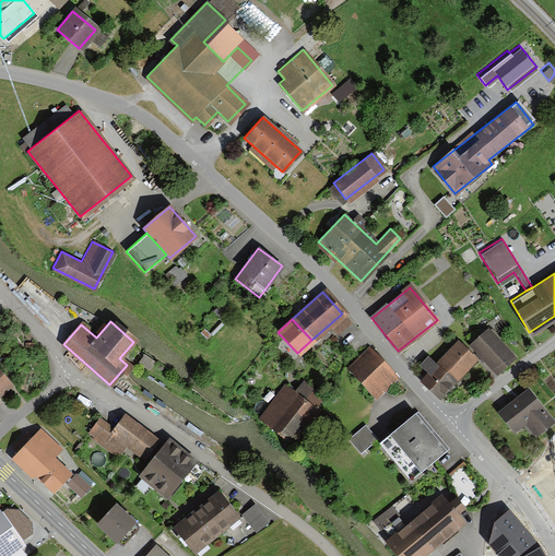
[(512,357),(486,329),(471,344),(497,373),(512,357)]
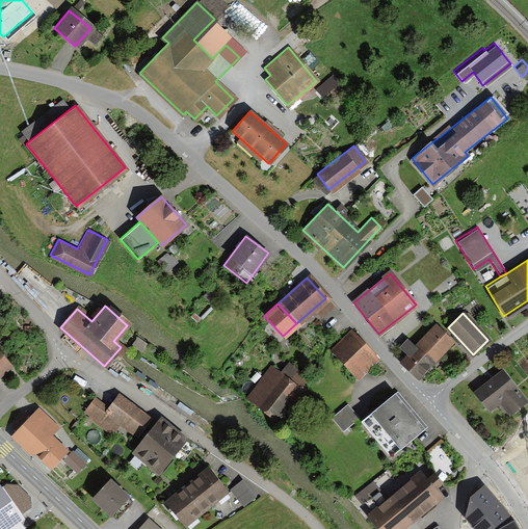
[(399,361),(416,377),(452,341),(434,324),(399,361)]
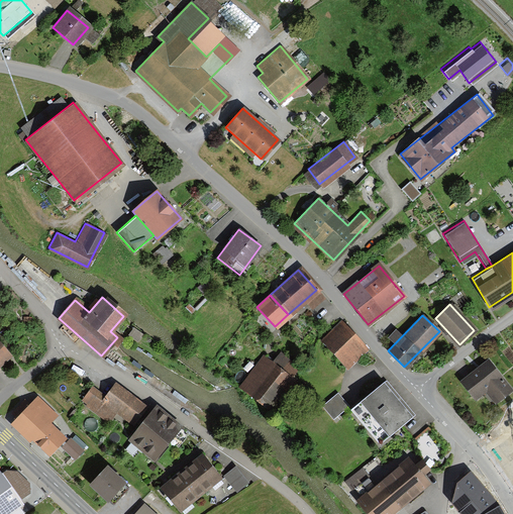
[(340,322),(321,339),(345,367),(366,349),(340,322)]
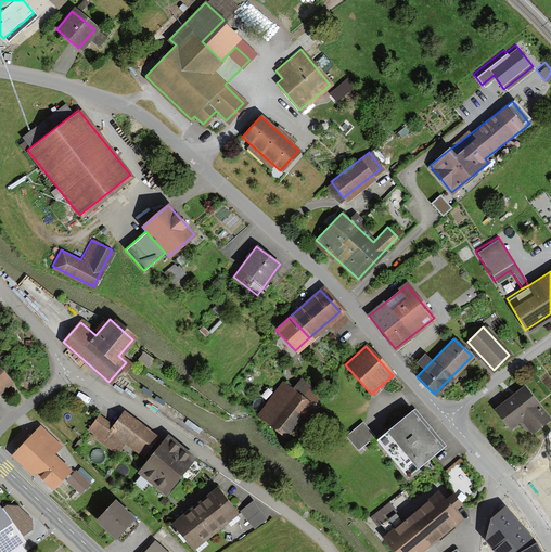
[(0,388),(10,381),(0,369),(0,388)]
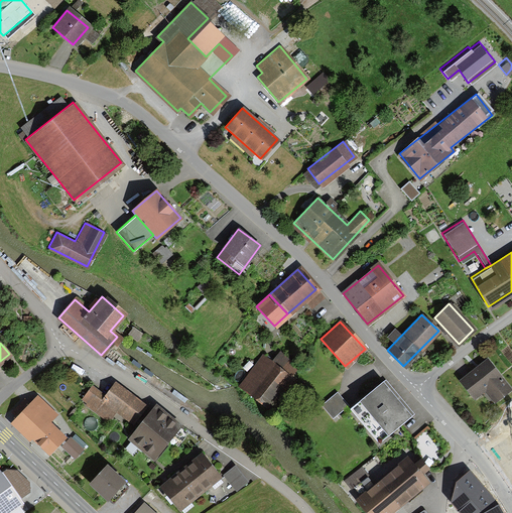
[(262,356),(240,383),(269,406),(297,370),(278,354),(271,363),(262,356)]
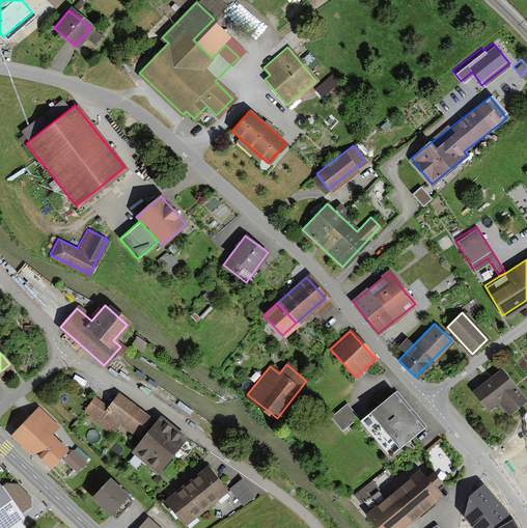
[(498,370),(473,391),(486,407),(497,397),(507,410),(521,398),(498,370)]
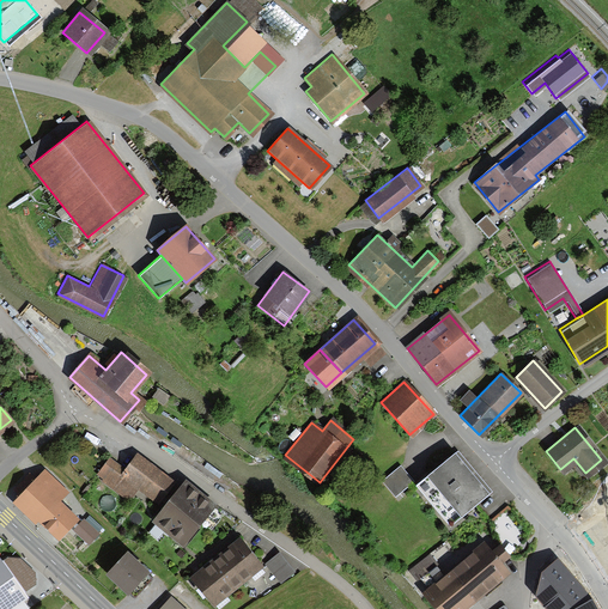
[(490,491),(456,450),(417,483),(450,523),(490,491)]
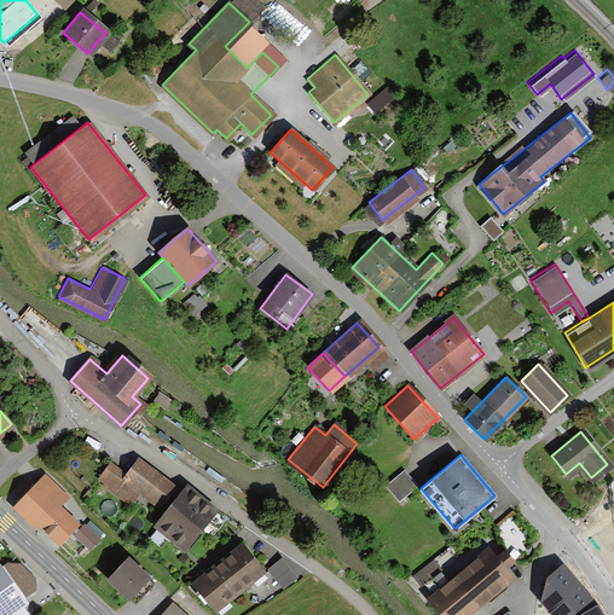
[(173,483),(135,458),(125,473),(111,464),(99,481),(129,503),(138,491),(158,505),(173,483)]
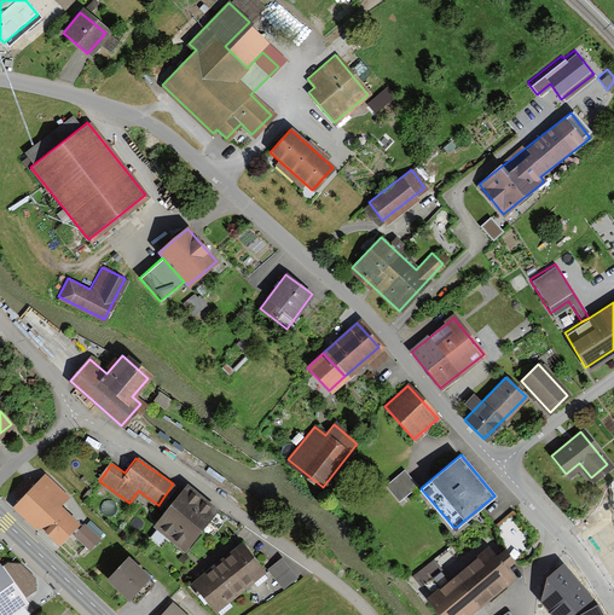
[(403,469),(382,485),(397,502),(416,486),(403,469)]
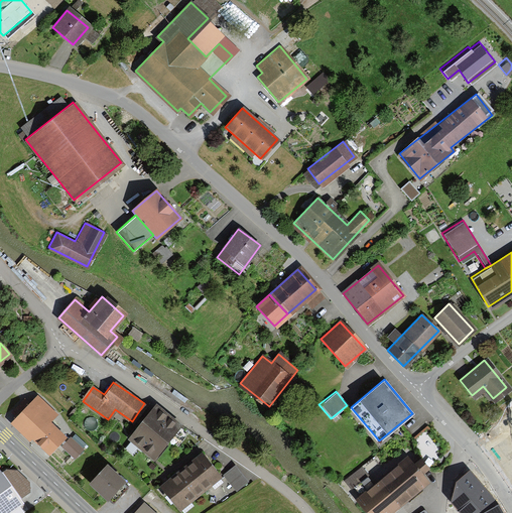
[(35,396),(11,422),(46,455),(64,436),(45,420),(53,413),(35,396)]
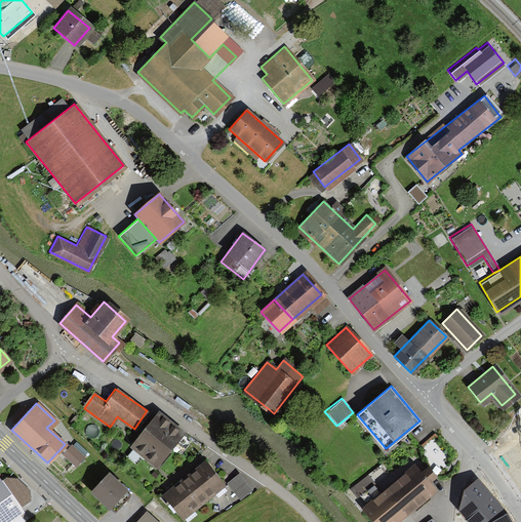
[(156,412),(130,444),(157,466),(183,433),(156,412)]
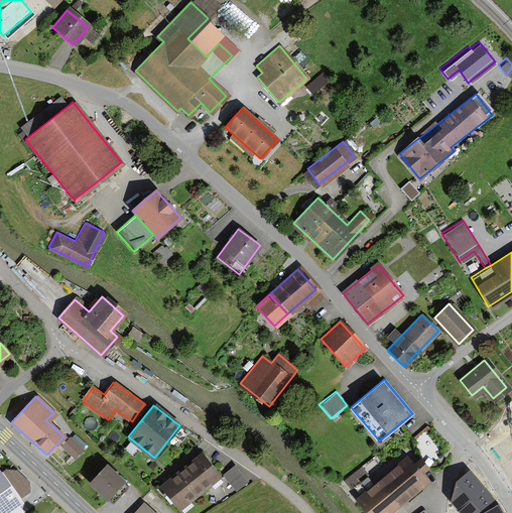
[(58,442),(72,455),(82,444),(68,431),(58,442)]
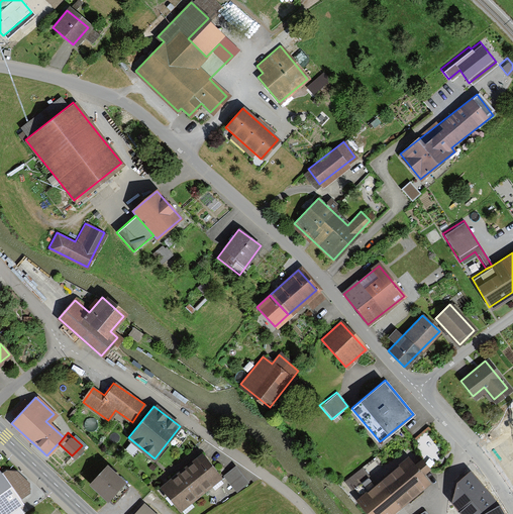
[(512,434),(499,444),(512,467),(512,434)]
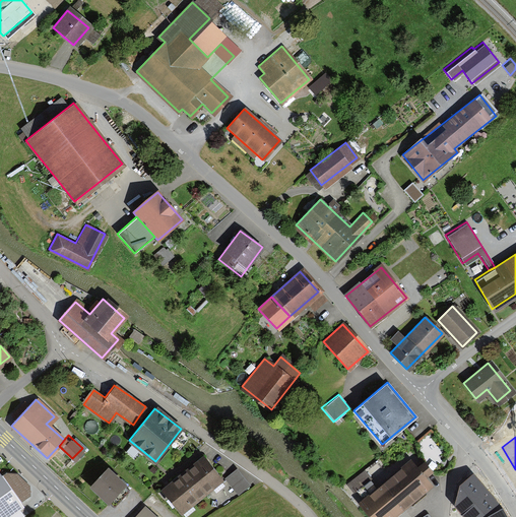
[(204,456),(162,488),(178,511),(220,479),(204,456)]
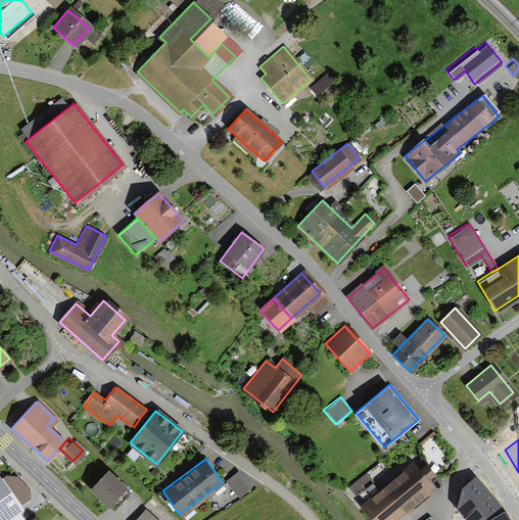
[(419,468),(412,459),(379,487),(363,469),(345,484),(357,499),(355,501),(371,519),(400,519),(407,516),(404,512),(434,486),(428,479),(434,474),(425,464),(419,468)]
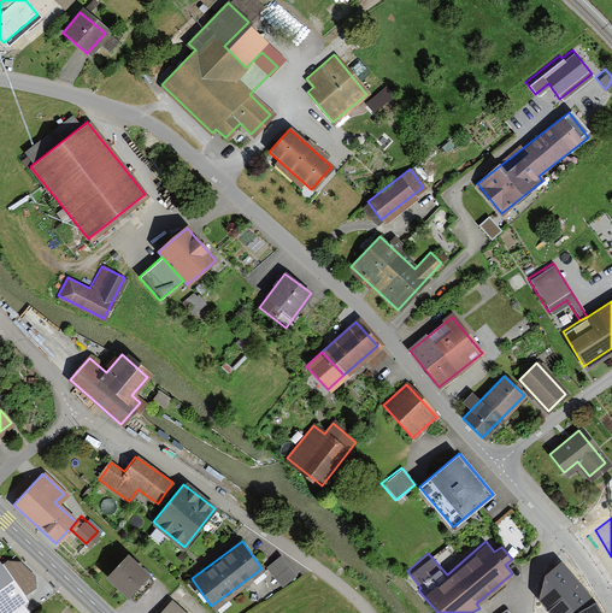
[(281,582),(296,569),(278,549),(264,563),(281,582)]
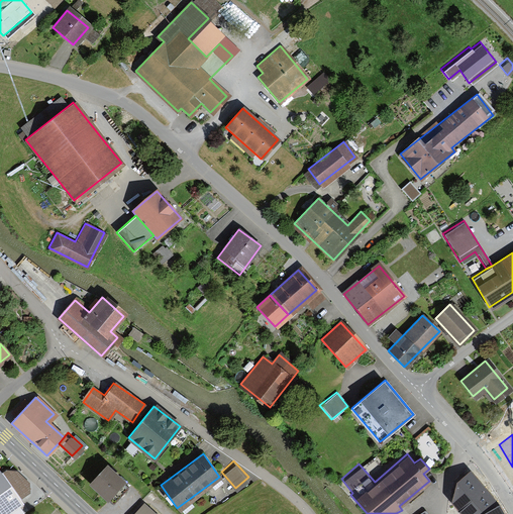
[(104,467),(85,486),(105,506),(124,487),(104,467)]
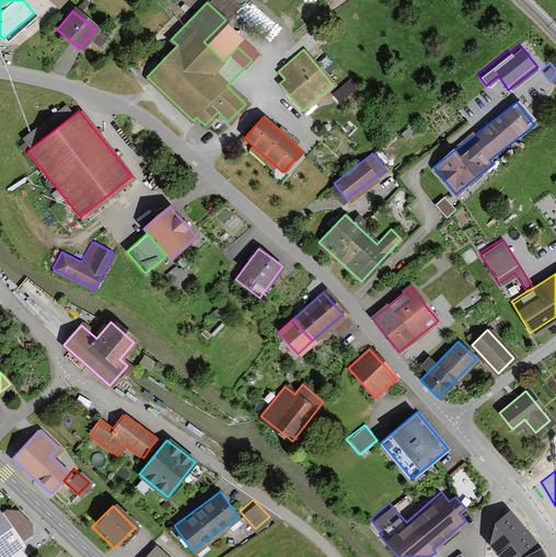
[(545,556),(539,544),(506,508),(491,520),(486,542),(497,556),(545,556)]
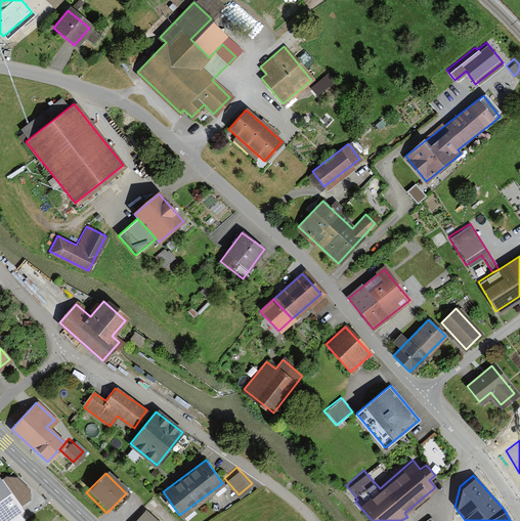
[(0,520),(7,520),(19,513),(16,509),(27,502),(7,476),(0,480),(0,520)]
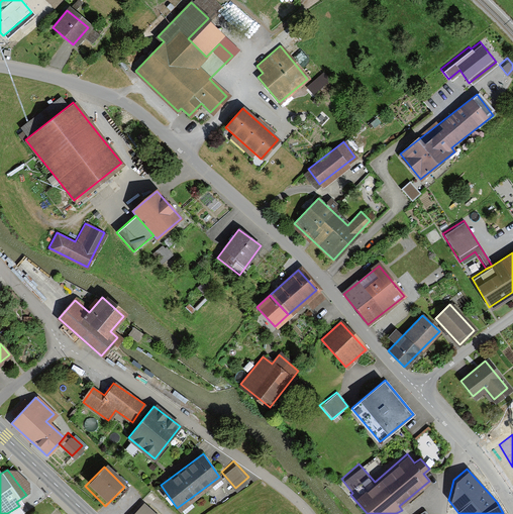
[(155,513),(141,502),(129,513),(155,513)]
